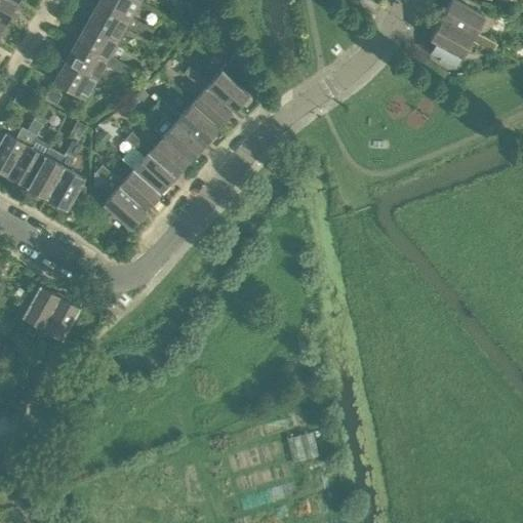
[(0,0),(0,21),(7,26),(18,5),(7,0),(0,0)]
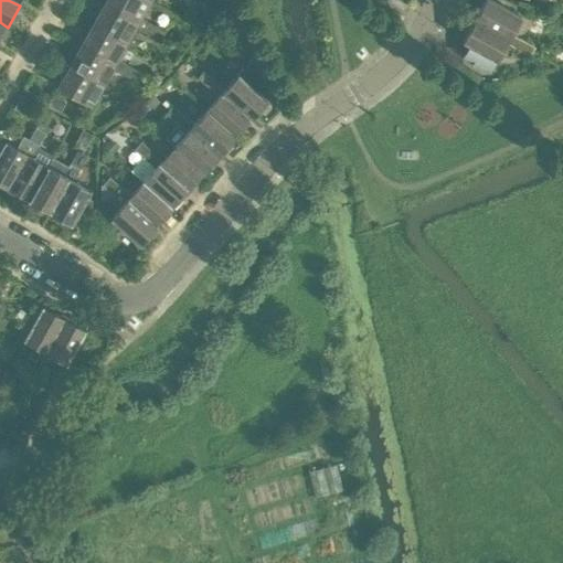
[(145,0),(109,0),(106,6),(140,24),(138,30),(150,36),(155,27),(144,20),(152,3),(145,0)]
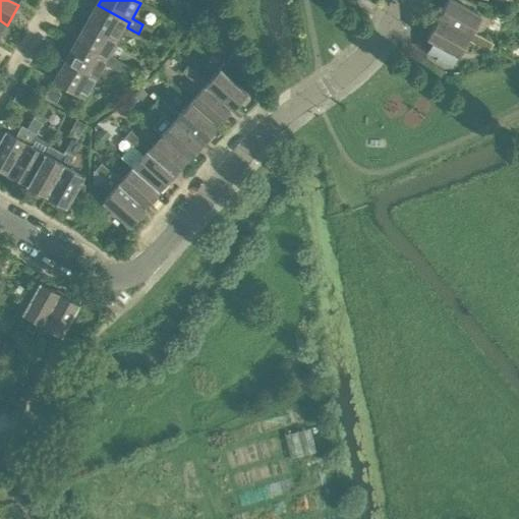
[(450,0),(449,0),(439,20),(470,38),(468,42),(479,48),(484,40),(473,34),(481,17),(450,0)]
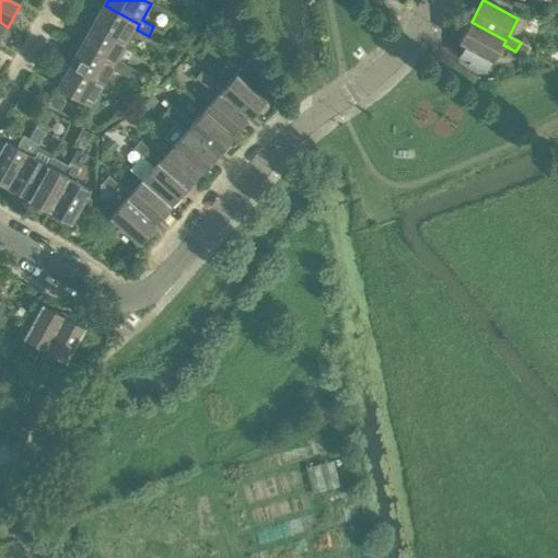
[(105,6),(94,26),(127,46),(137,30),(139,24),(105,6)]
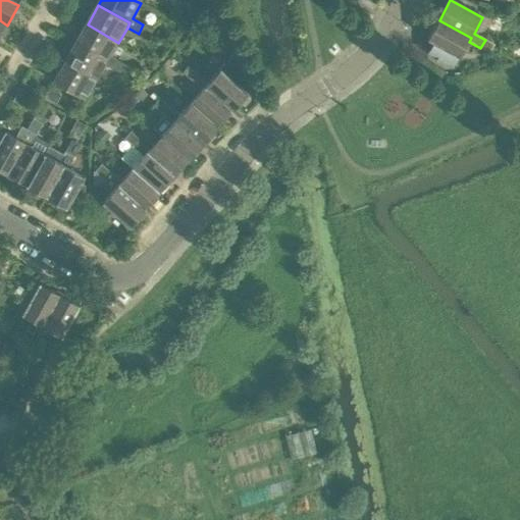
[(471,38),(439,20),(428,41),(434,44),(428,56),(453,69),(459,57),(460,58),(469,42),(471,38)]
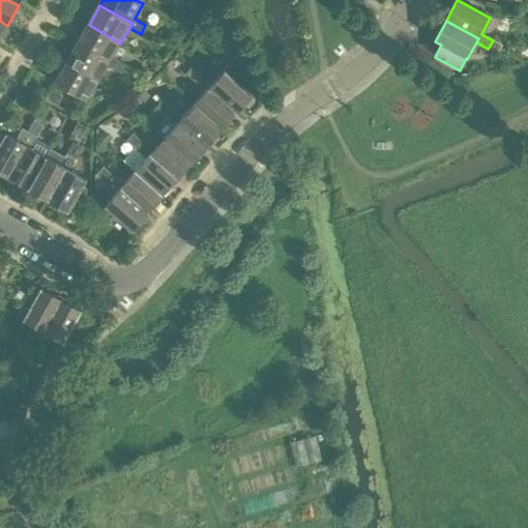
[(89,25),(78,45),(110,62),(108,66),(119,72),(123,64),(112,58),(120,44),(89,25)]
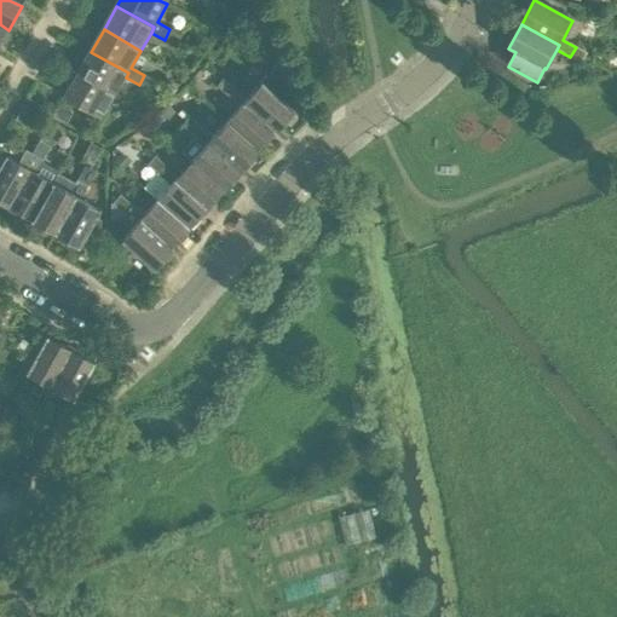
[(169,29),(165,40),(178,47),(183,36),(169,29)]
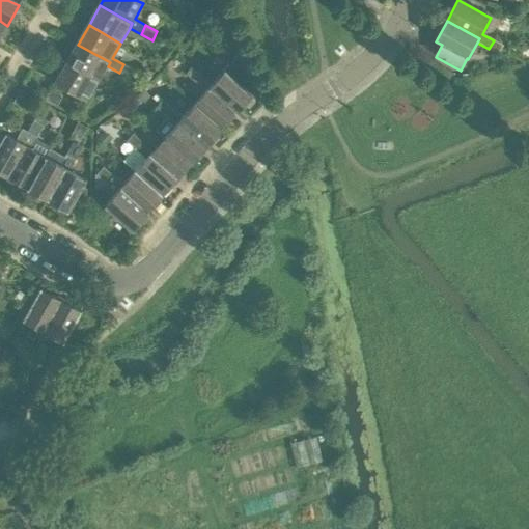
[(494,40),(489,49),(500,55),(504,47),(494,40)]
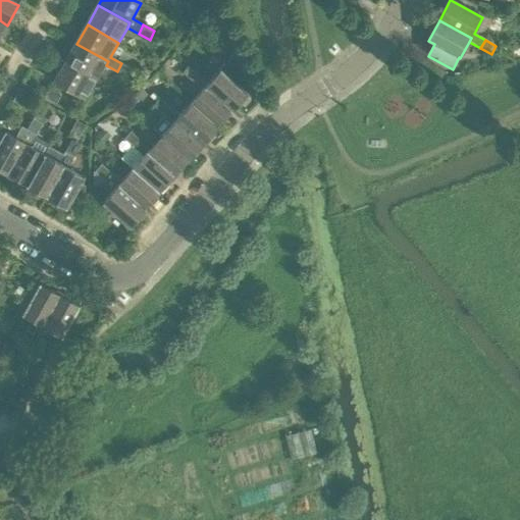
[(76,44),(65,63),(98,81),(106,65),(108,61),(76,44)]
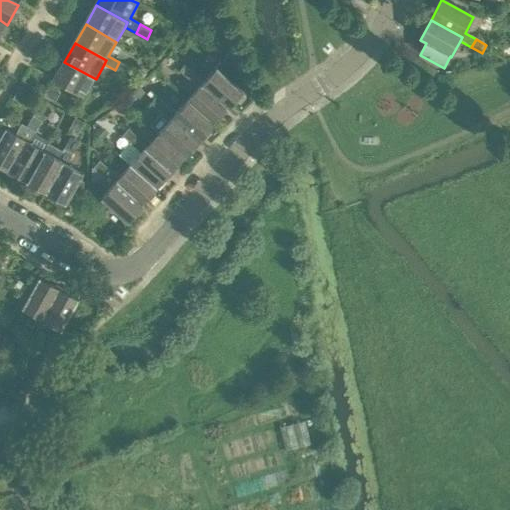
[(230,53),(205,82),(202,86),(229,109),(244,92),(233,83),(241,74),(230,53)]
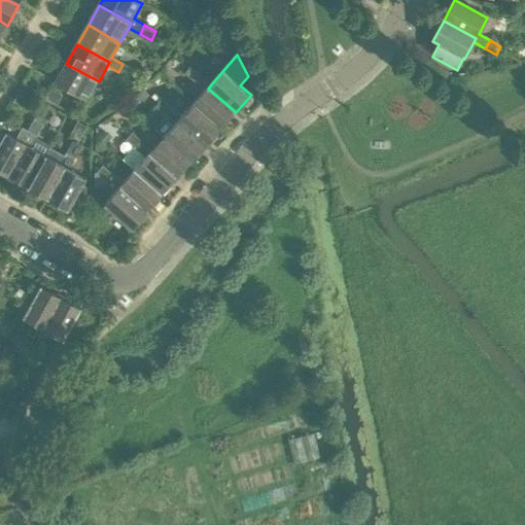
[(99,81),(66,64),(55,83),(86,102),(99,81)]
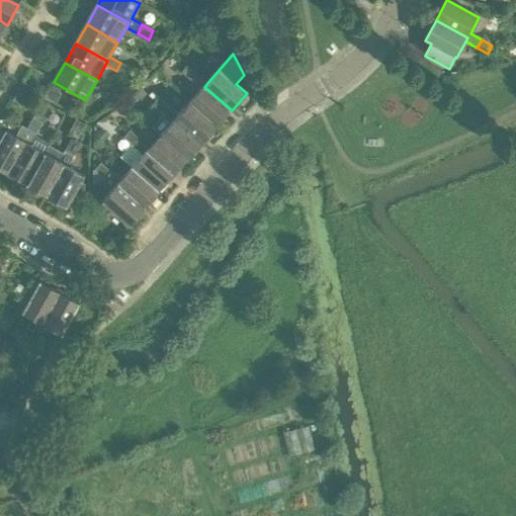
[(120,63),(116,71),(126,77),(132,69),(120,63)]
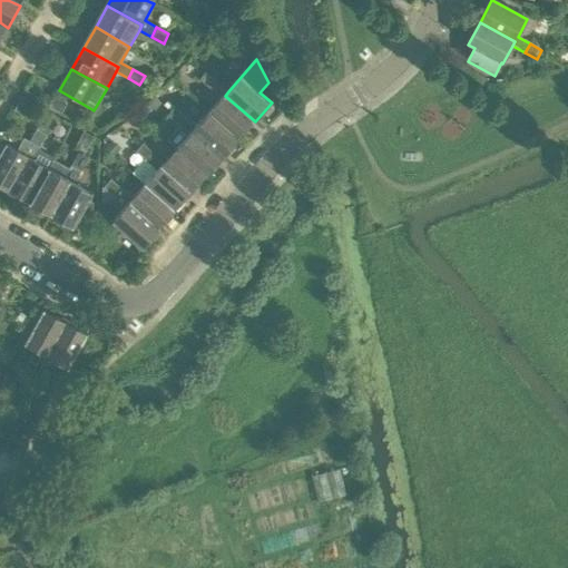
[(201,81),(212,90),(218,82),(208,72),(201,81)]
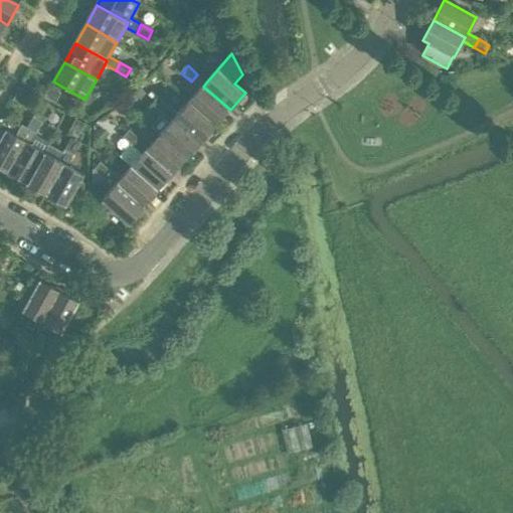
[(200,90),(189,103),(216,126),(230,110),(203,87),(206,82),(197,74),(191,81),(200,90)]
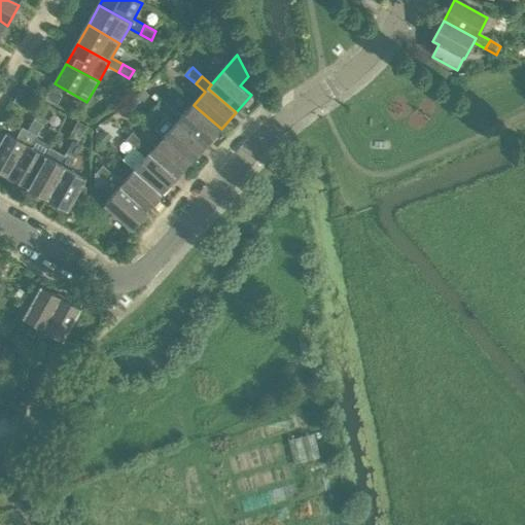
[(151,97),(144,90),(137,97),(145,104),(151,97)]
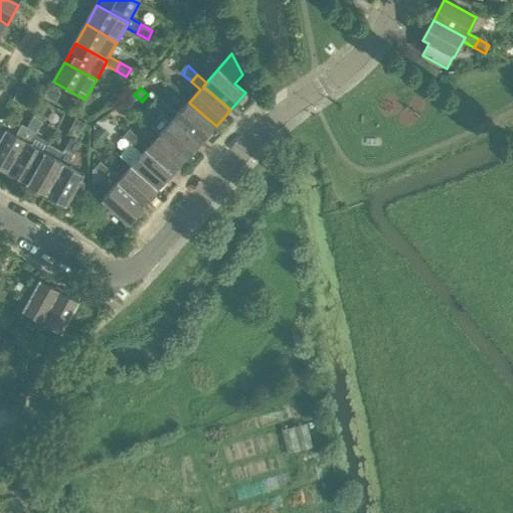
[(45,97),(57,104),(61,95),(50,89),(45,97)]
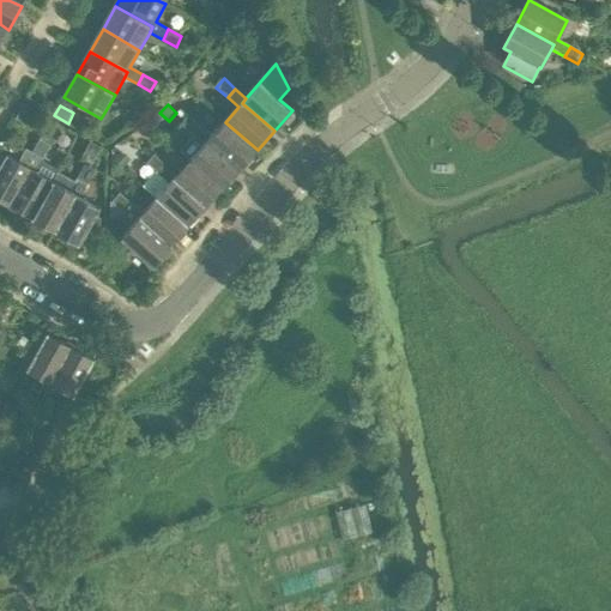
[(32,123),(37,114),(25,107),(18,120),(29,125),(32,123)]
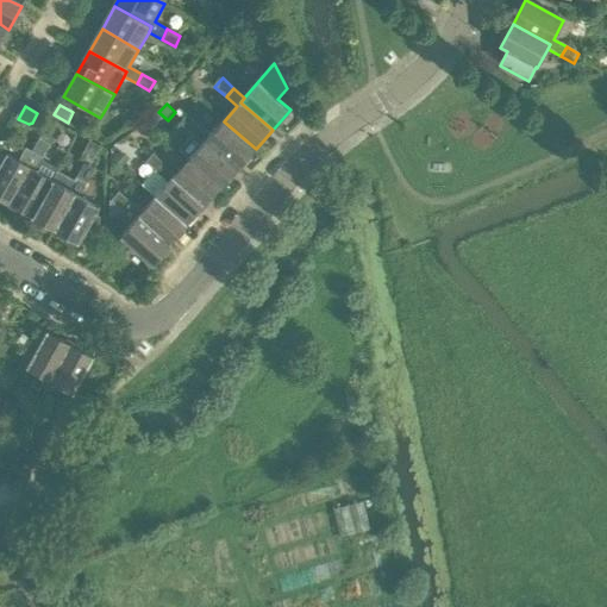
[(181,125),(192,135),(199,126),(188,117),(181,125)]
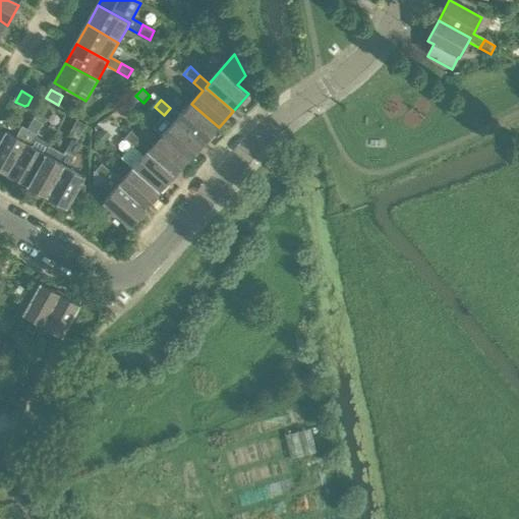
[(191,104),(180,116),(176,120),(204,143),(219,127),(191,104)]
